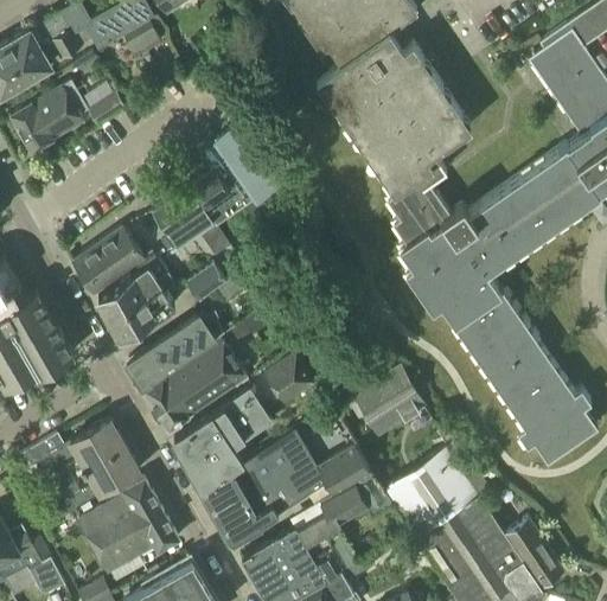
[(122,37),(147,21),(151,20),(139,0),(129,0),(88,24),(77,6),(30,33),(39,49),(50,43),(59,59),(91,42),(96,51),(122,37)]
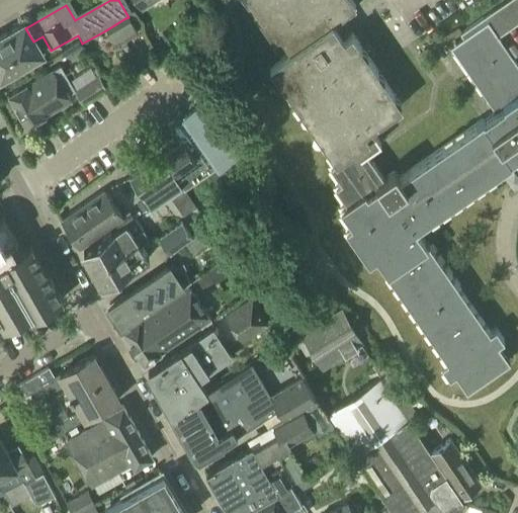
[(132,0),(141,13),(160,0),(132,0)]
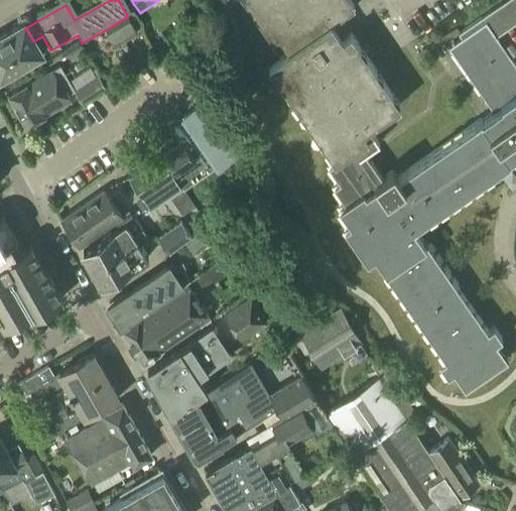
[(339,185),(370,164),(365,156),(379,147),(368,132),(400,110),(350,37),(346,40),(335,25),(354,12),(346,0),(239,0),(272,46),(278,42),(287,56),(268,70),(334,165),(328,169),(339,185)]
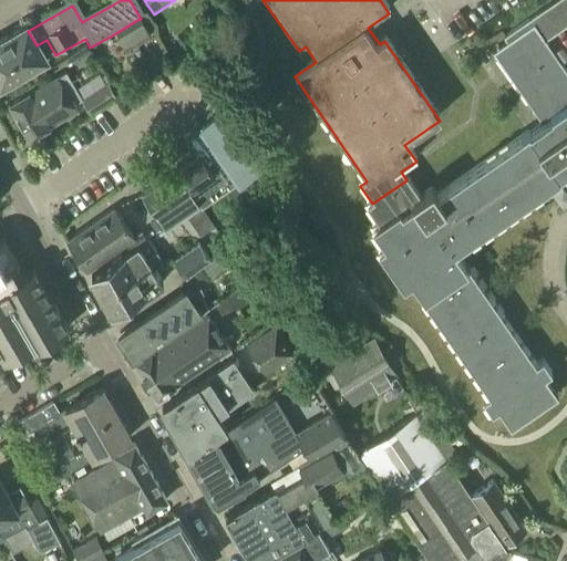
[(535,369),(470,272),(466,269),(465,270),(455,256),(457,253),(553,187),(560,183),(558,180),(562,178),(566,186),(566,78),(546,48),(547,48),(545,45),(566,30),(566,0),(564,0),(503,43),(506,48),(492,58),(497,65),(539,124),(542,130),(529,137),(528,136),(521,142),(437,199),(432,190),(419,199),(406,180),(372,204),(367,208),(379,227),(372,231),(384,249),(378,255),(403,291),(411,286),(422,300),(420,301),(422,305),(423,305),(490,401),(483,405),(492,418),(498,414),(511,432),(539,412),(533,403),(550,390),(545,382),(552,377),(542,364),(535,369)]
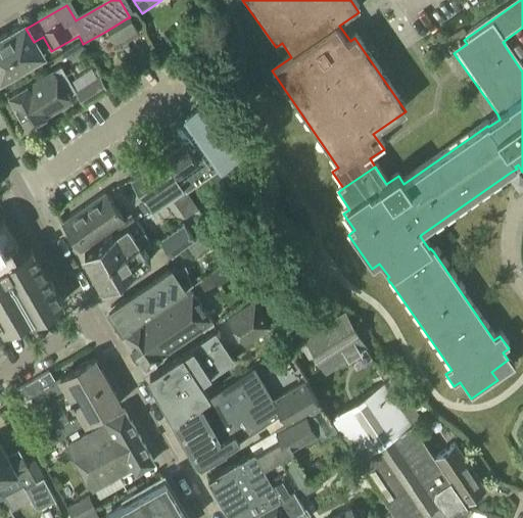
[(127,18),(105,32),(116,51),(139,38),(127,18)]
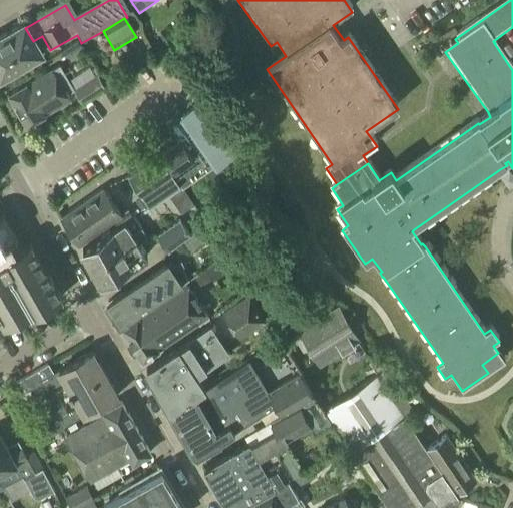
[(33,41),(25,28),(24,26),(0,40),(0,63),(35,44),(33,41)]
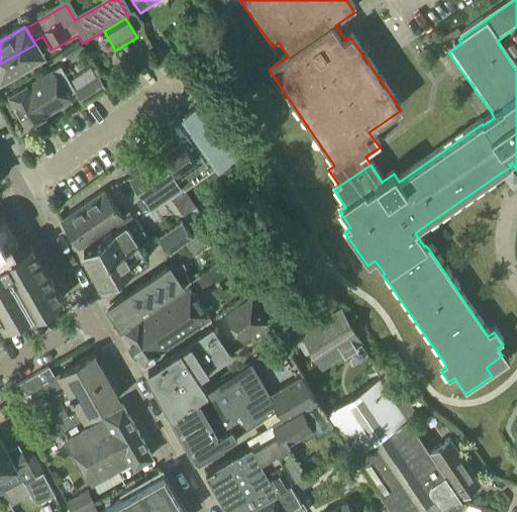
[(0,83),(42,59),(35,44),(0,64),(0,83)]
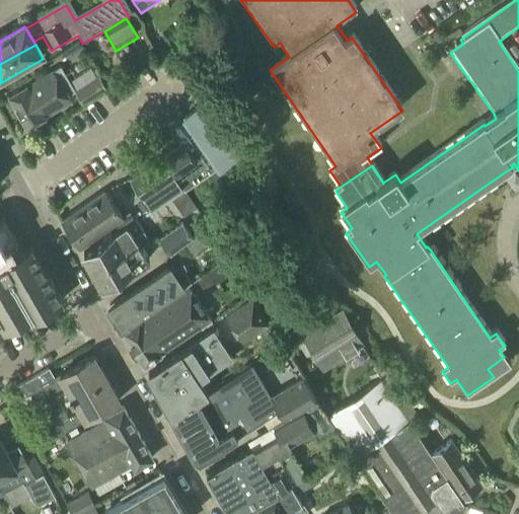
[(17,117),(69,85),(60,71),(27,90),(26,89),(8,100),(17,117)]
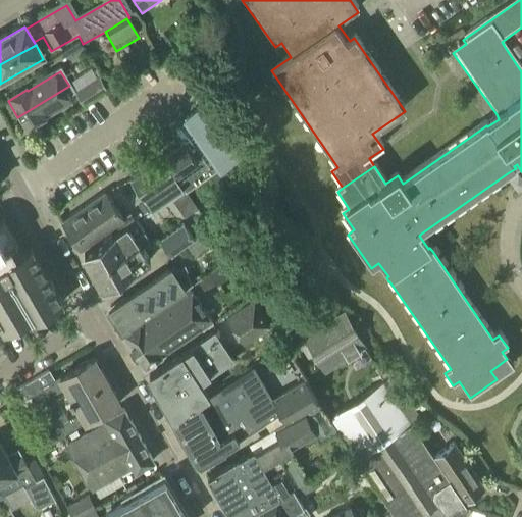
[(83,109),(107,95),(100,83),(75,97),(83,109)]
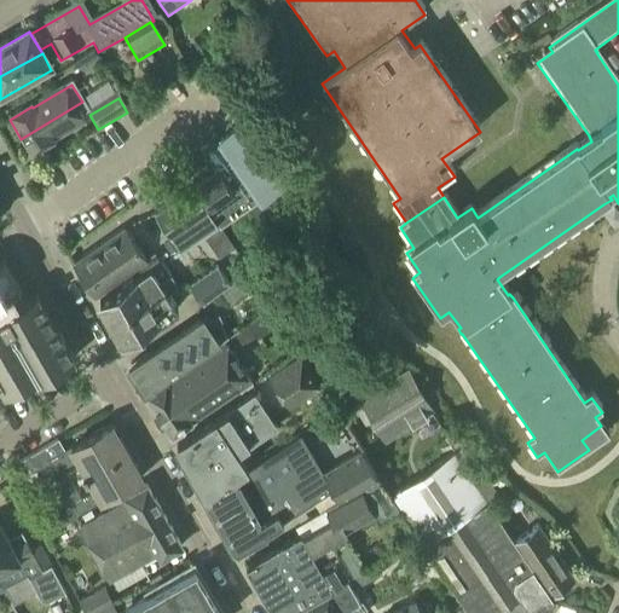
[(90,115),(82,102),(21,139),(32,157),(55,144),(53,144),(84,126),(80,120),(90,115)]
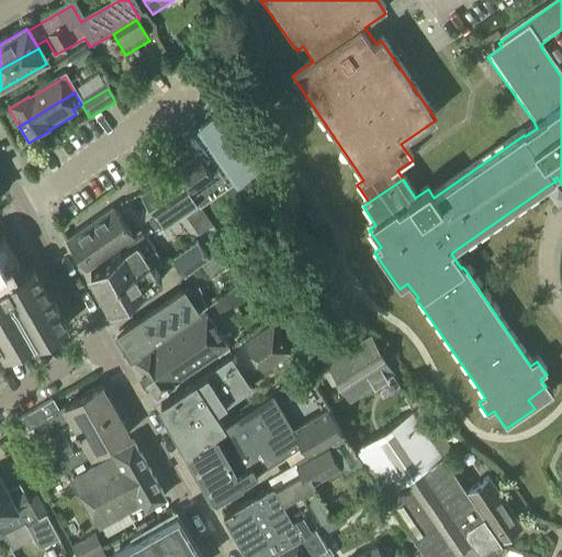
[(176,175),(142,198),(164,230),(197,208),(200,213),(237,188),(237,189),(260,174),(222,118),(199,133),(201,136),(189,144),(192,147),(191,148),(192,149),(193,149),(198,156),(198,157),(198,158),(199,158),(201,162),(177,178),(176,175)]
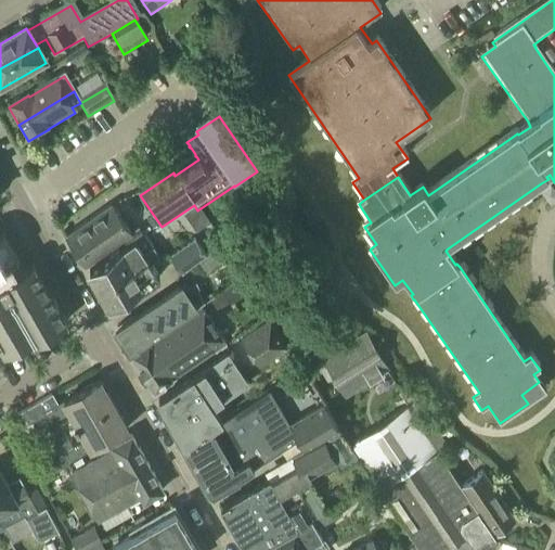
[(120,215),(138,209),(131,190),(114,195),(120,215)]
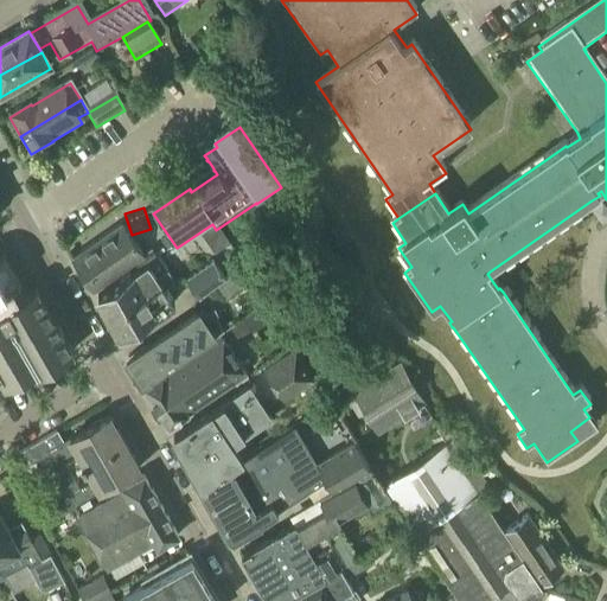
[(94,294),(144,261),(122,229),(71,262),(94,294)]
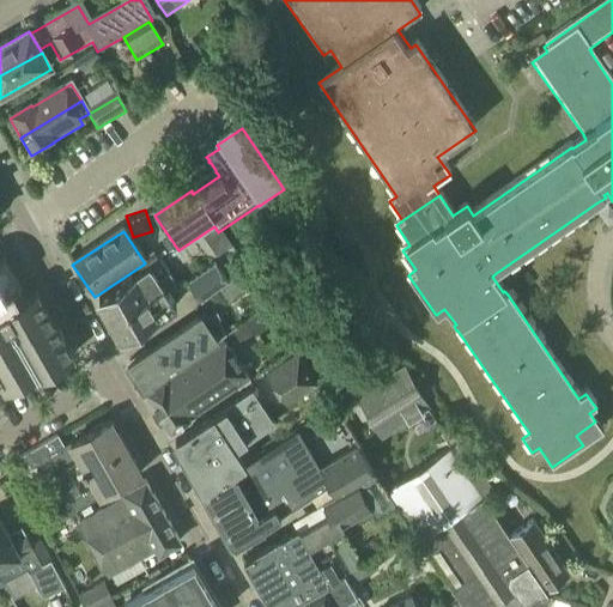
[(169,241),(161,247),(168,256),(175,250),(169,241)]
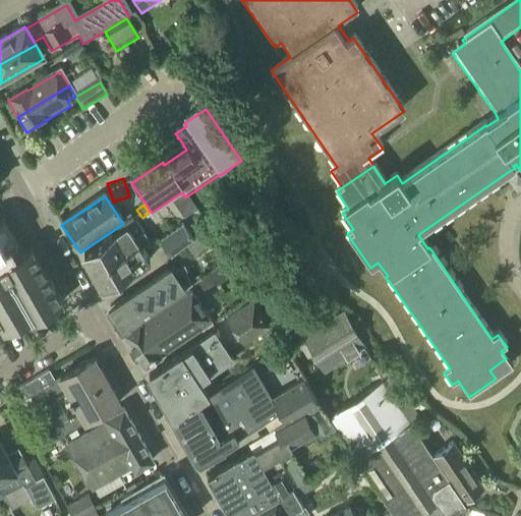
[(192,208),(184,213),(193,228),(187,233),(183,227),(181,229),(181,228),(158,244),(168,260),(185,248),(210,231),(204,222),(205,222),(194,207),(192,208)]
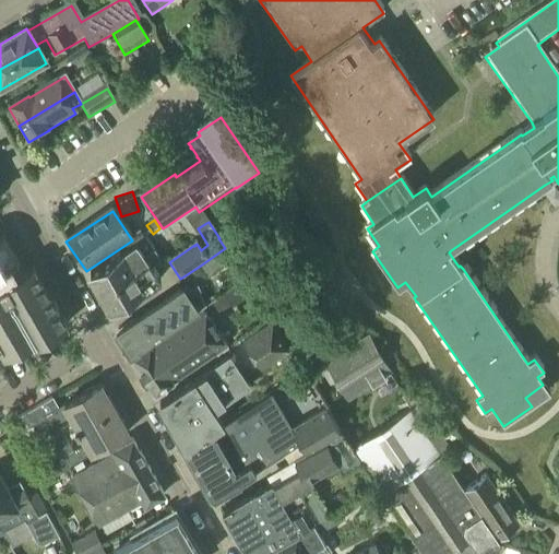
[(3,239),(0,240),(0,287),(2,286),(16,278),(11,268),(18,264),(3,239)]
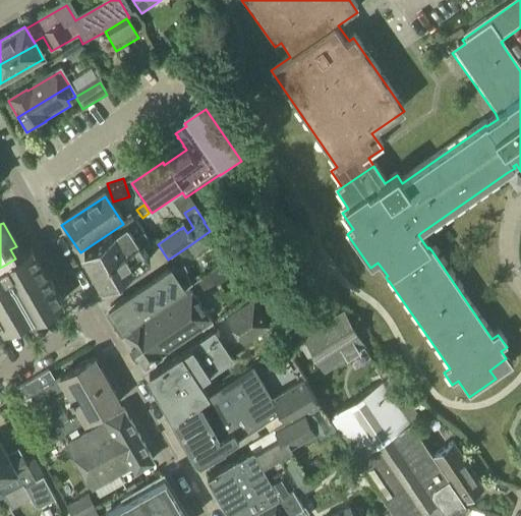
[(95,278),(147,241),(135,224),(83,259),(84,261),(95,278)]
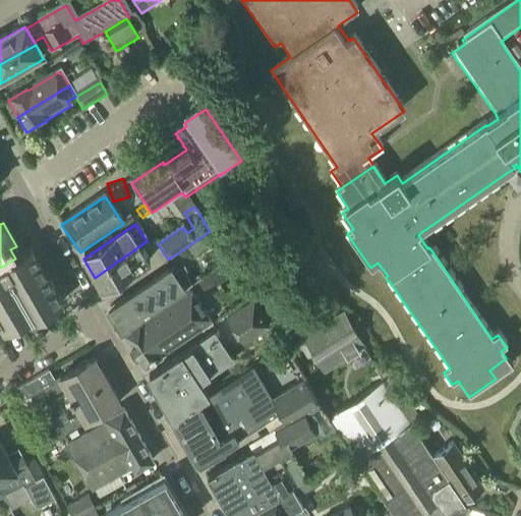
[(218,243),(210,231),(185,248),(193,261),(218,243)]
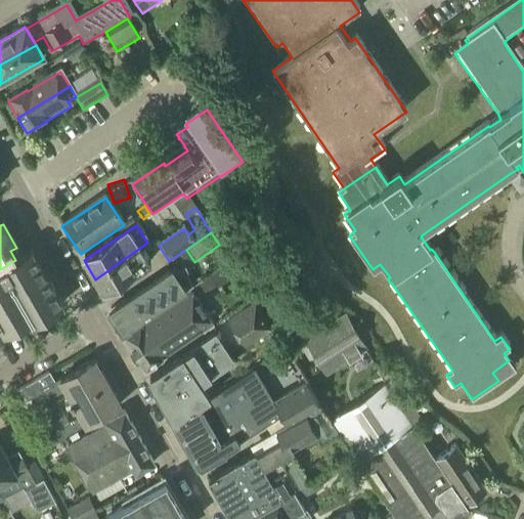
[(147,243),(95,279),(103,294),(104,296),(149,265),(142,253),(150,248),(147,243)]
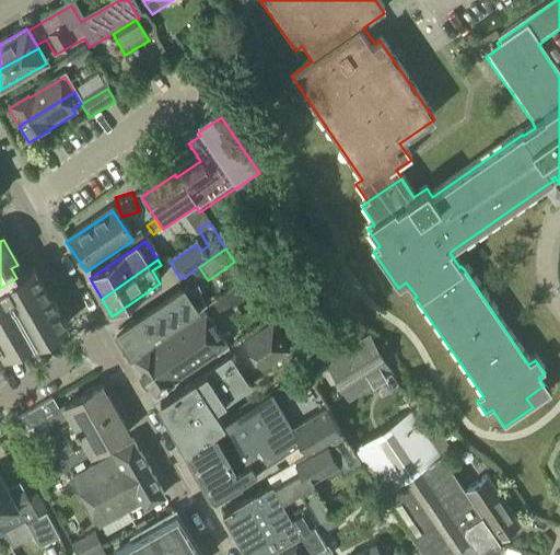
[(67,330),(33,269),(16,278),(2,287),(32,338),(35,336),(39,345),(67,330)]
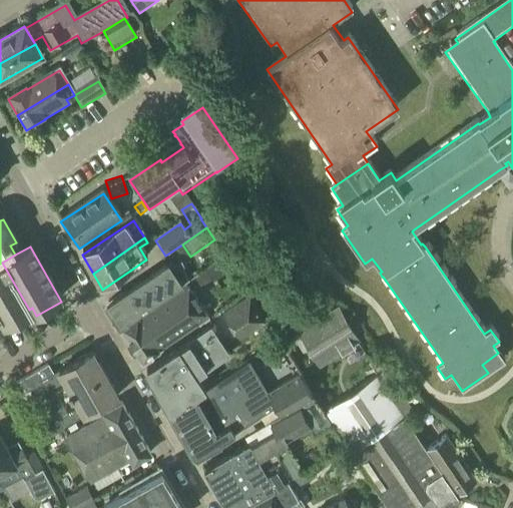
[(29,310),(2,263),(0,264),(0,325),(3,330),(27,316),(25,312),(29,310)]
